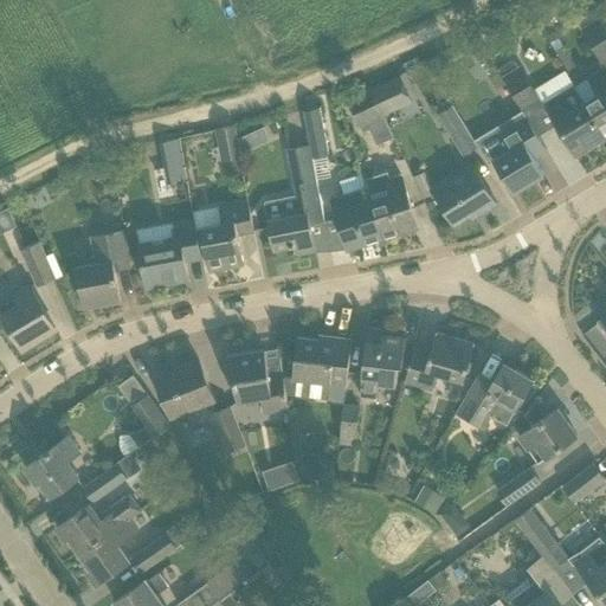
[(584,30),(603,62),(605,59),(605,31),(593,10),(579,19),(585,28),(584,30)]
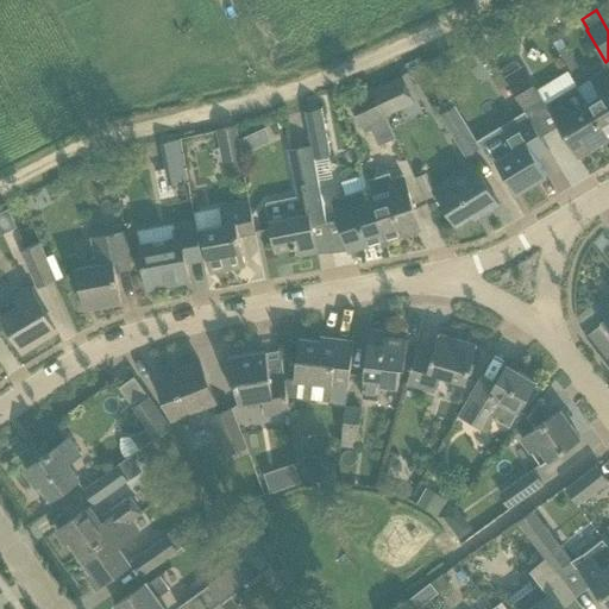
[(560,38),(553,42),(558,50),(565,45),(560,38)]
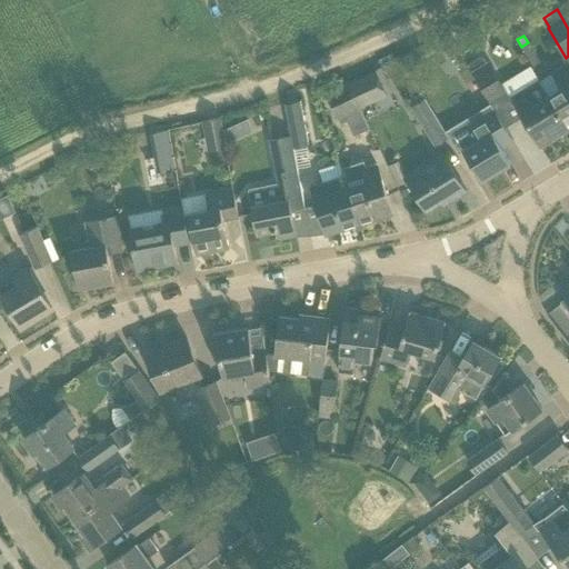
[(411,52),(402,58),(409,68),(418,62),(411,52)]
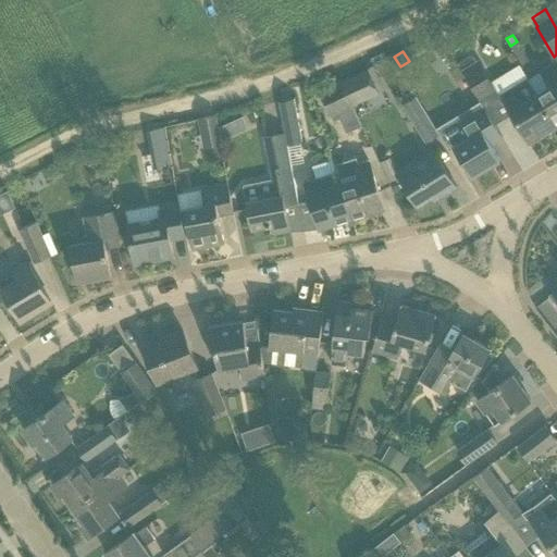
[(461,71),(479,101),(494,93),(475,62),(461,71)]
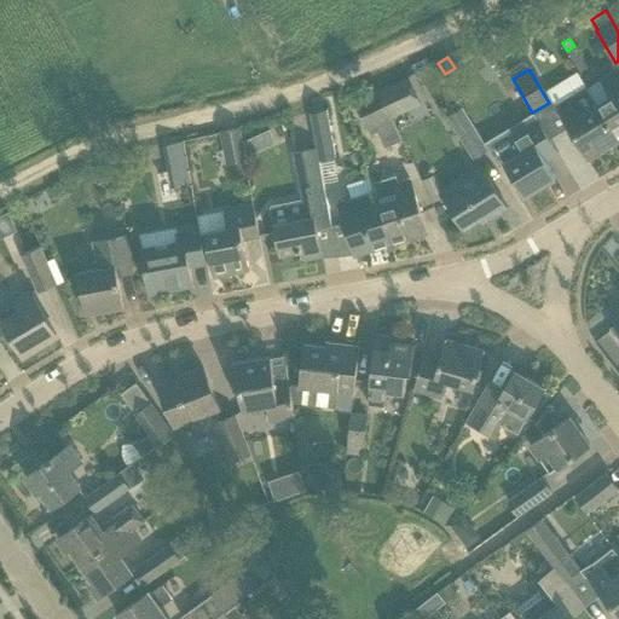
[(602,80),(588,90),(597,106),(618,140),(618,139),(618,76),(615,71),(602,80)]
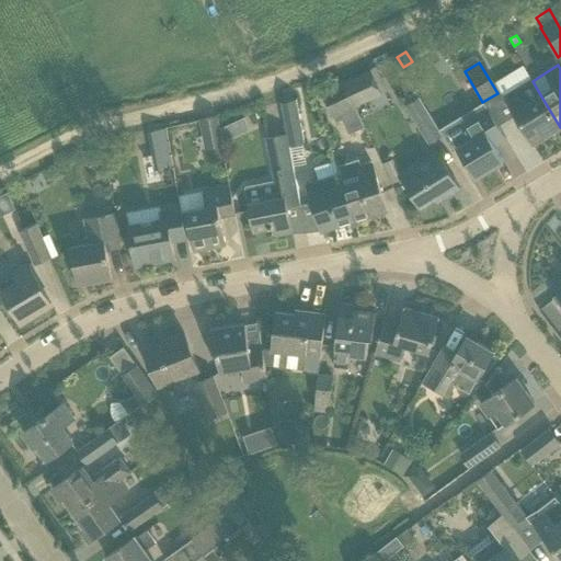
[(369,70),(343,82),(353,102),(365,95),(361,86),(374,80),(369,70)]
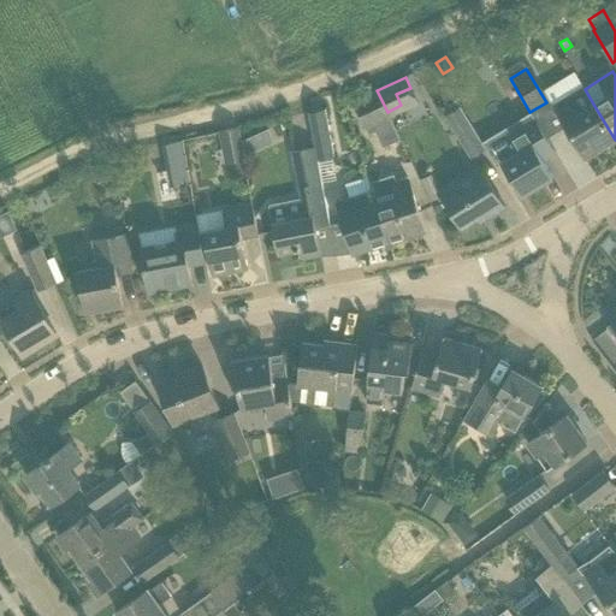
[(585,89),(585,88),(555,106),(586,157),(615,140),(594,106),(585,89)]
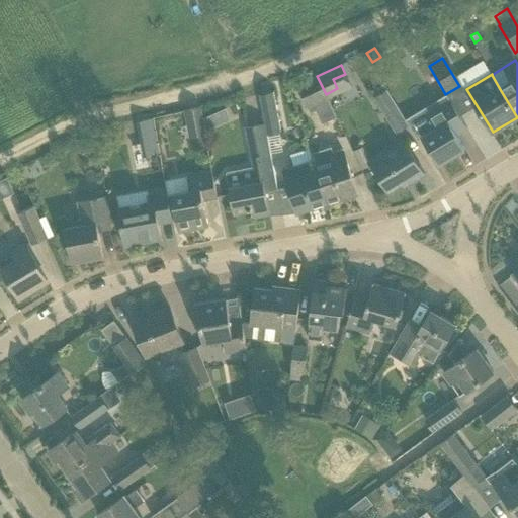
[(326,94),(317,76),(296,85),(306,103),(326,94)]
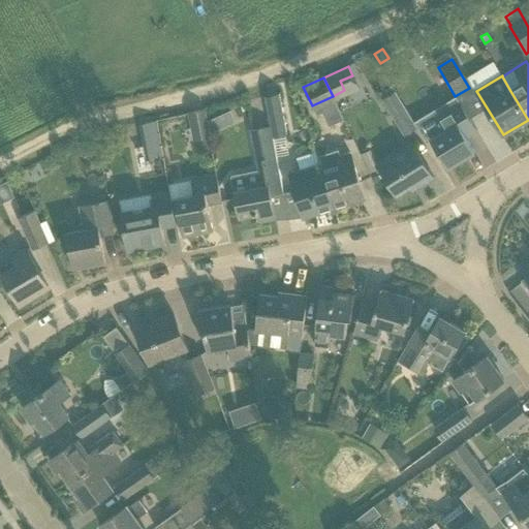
[(381,99),(403,135),(415,127),(394,92),(381,99)]
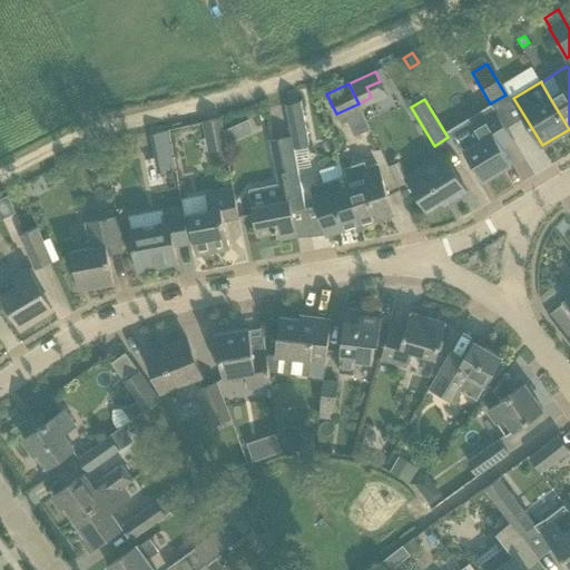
[(301,101),(285,105),(292,137),(294,149),(310,146),(305,124),(301,101)]
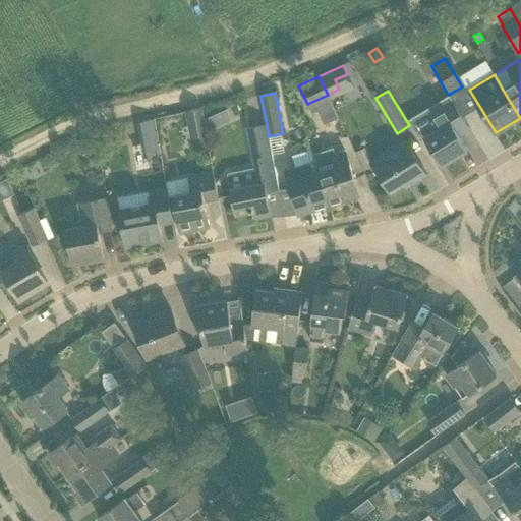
[(438,129),(424,137),(442,166),(468,150),(456,129),(466,123),(451,98),(427,112),(438,129)]
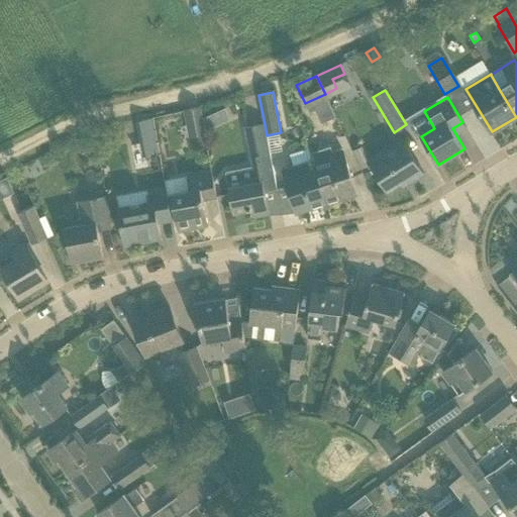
[(184,110),(189,136),(205,133),(200,107),(184,110)]
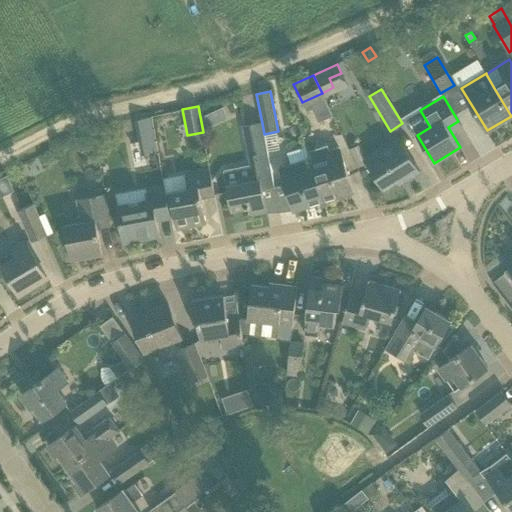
[(153,134),(150,118),(138,120),(141,136),(153,134)]
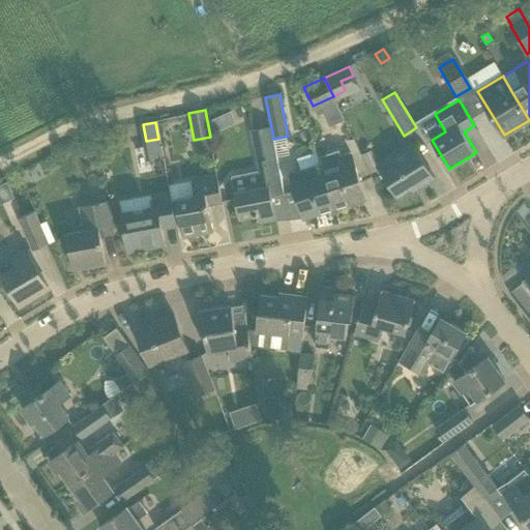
[(232,176),(231,177),(233,187),(235,199),(239,218),(258,215),(259,223),(275,219),(271,196),(284,194),(280,174),(276,157),(273,139),(271,127),(252,130),(256,151),(259,171),(232,176)]
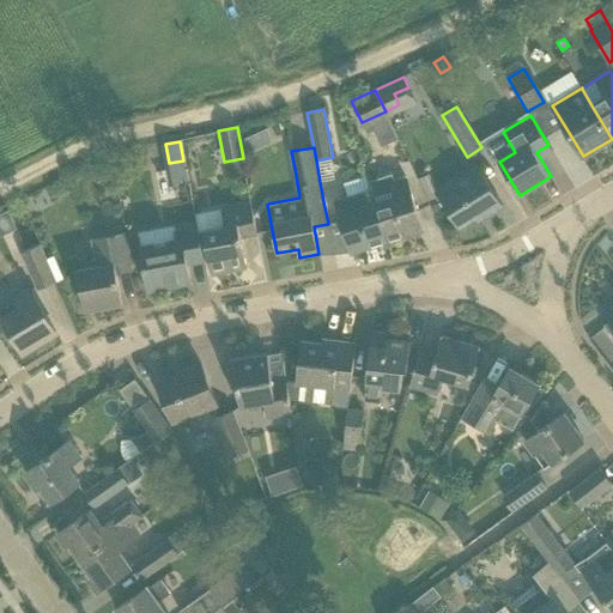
[(438,193),(447,206),(459,226),(484,211),(486,214),(502,205),(479,168),(438,193)]
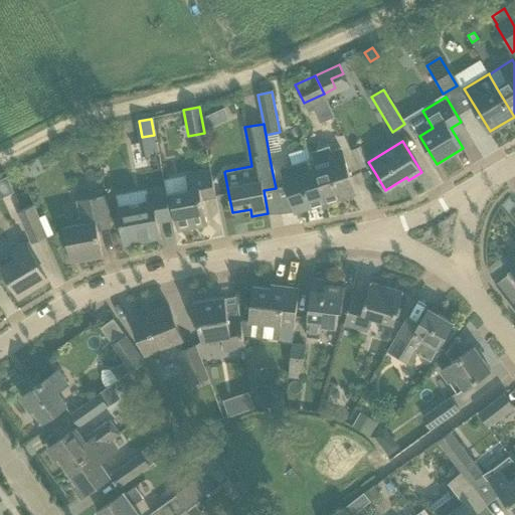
[(313,161),(312,162),(325,202),(355,193),(342,153),(331,156),(329,150),(313,155),(313,153),(311,154),(313,161)]
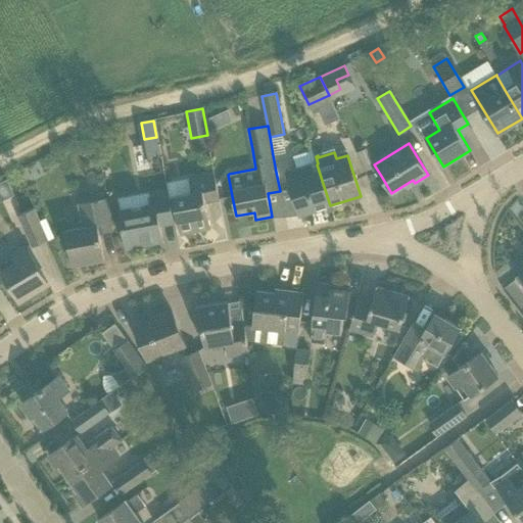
[(330,205),(317,164),(286,174),(299,216),(330,205)]
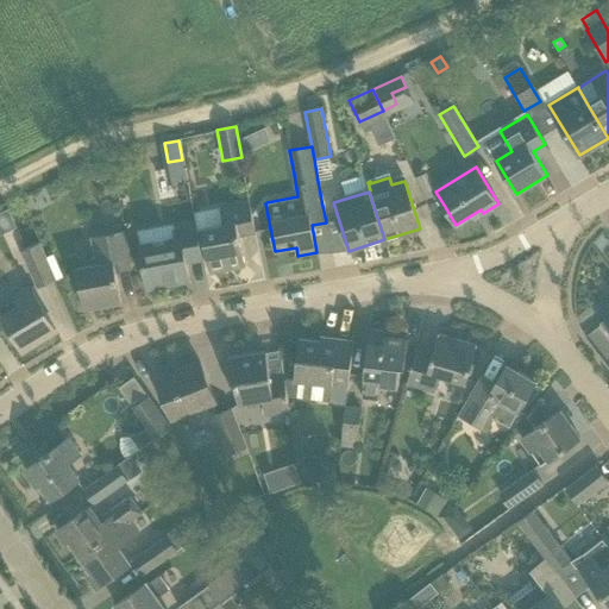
[(220,208),(224,226),(201,231),(209,272),(245,267),(239,236),(256,233),(250,202),(220,208)]
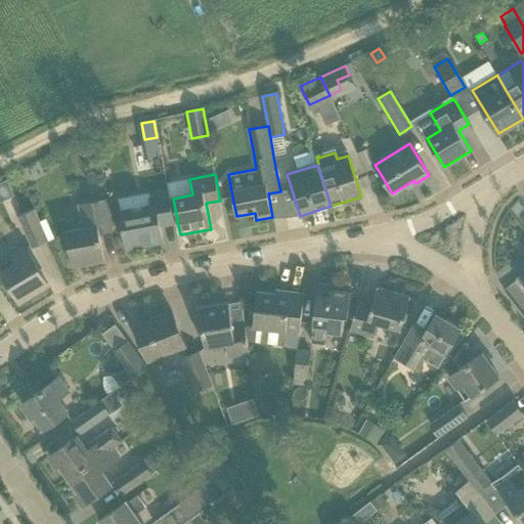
[(119,209),(123,229),(127,250),(163,243),(160,227),(174,224),(169,195),(168,187),(148,191),(150,204),(119,209)]
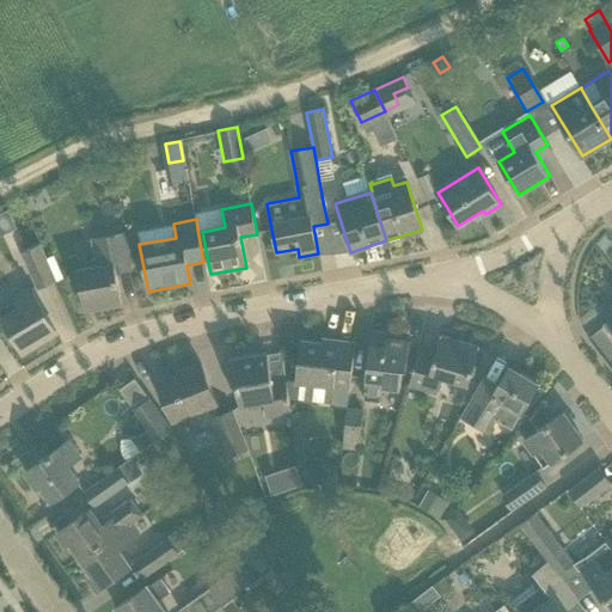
[(116,273),(133,270),(126,233),(91,240),(96,269),(78,271),(85,311),(122,304),(116,273)]
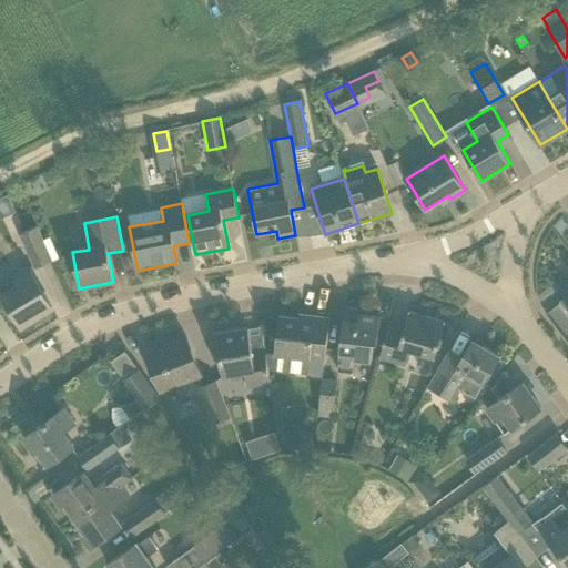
[(19,234),(36,270),(54,261),(38,226),(19,234)]
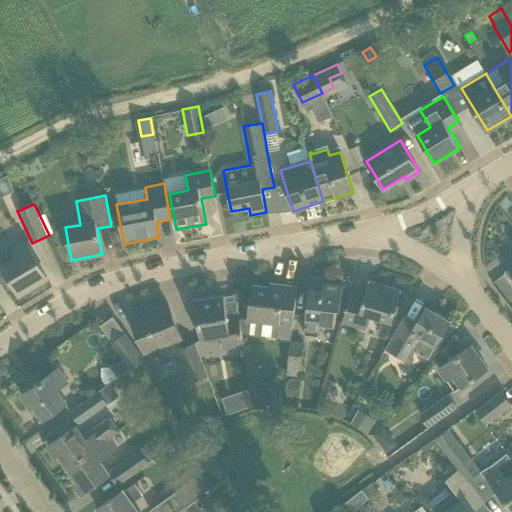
[(0,271),(3,270),(18,295),(46,278),(26,244),(12,252),(17,260),(4,268),(0,261),(0,271)]
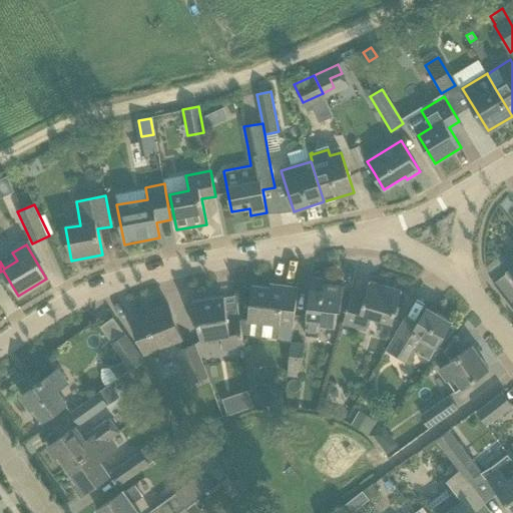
[(305,336),(318,337),(319,322),(339,325),(343,287),(323,285),(324,280),(311,278),(305,336)]
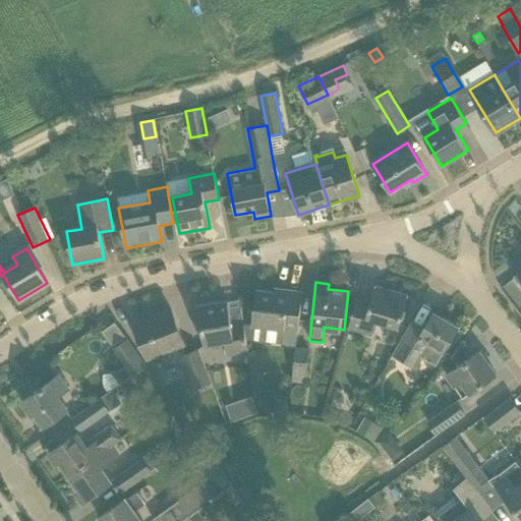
[(348,329),(371,336),(375,322),(399,329),(408,295),(374,286),(369,303),(356,299),(348,329)]
